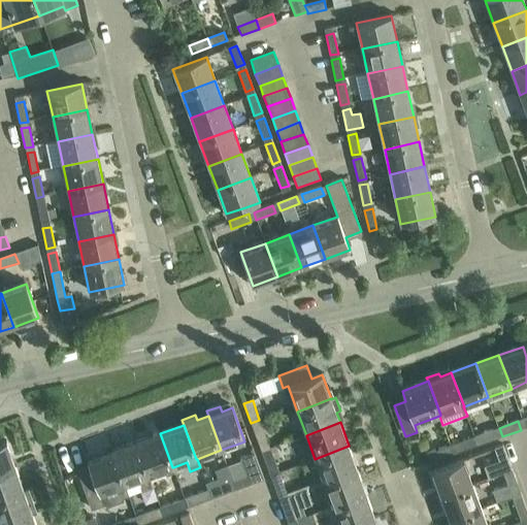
[(253,428),(259,447),(268,444),(261,425),(253,428)]
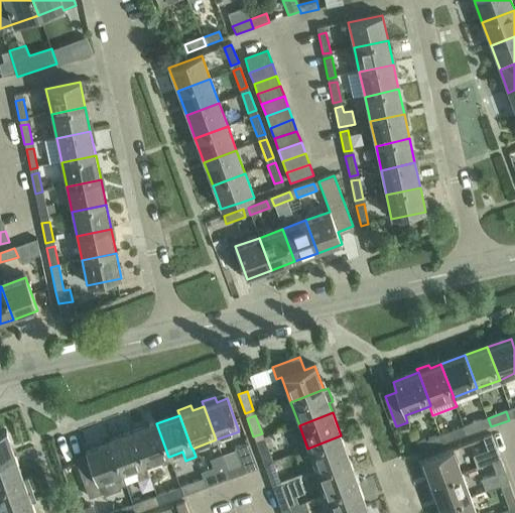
[(483,420),(465,426),(469,435),(487,428),(483,420)]
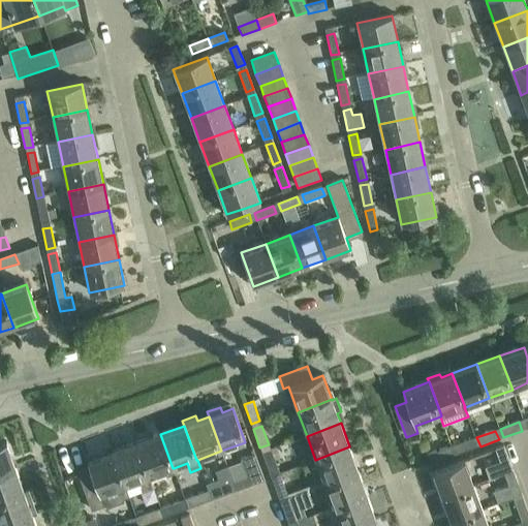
[(173,468),(160,434),(135,443),(148,477),(149,477),(165,471),(167,476),(176,473),(174,468),(173,468)]
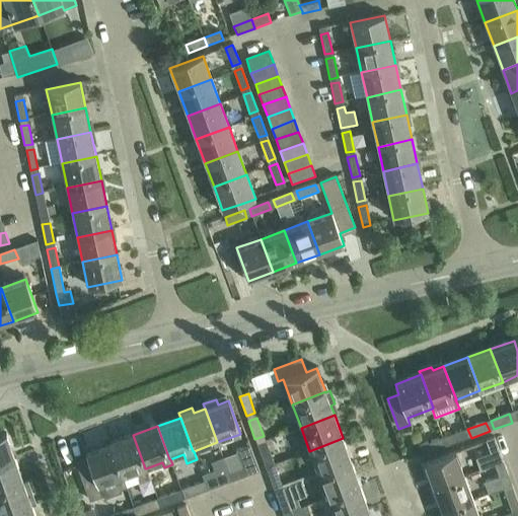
[(462,431),(444,438),(447,446),(466,439),(462,431)]
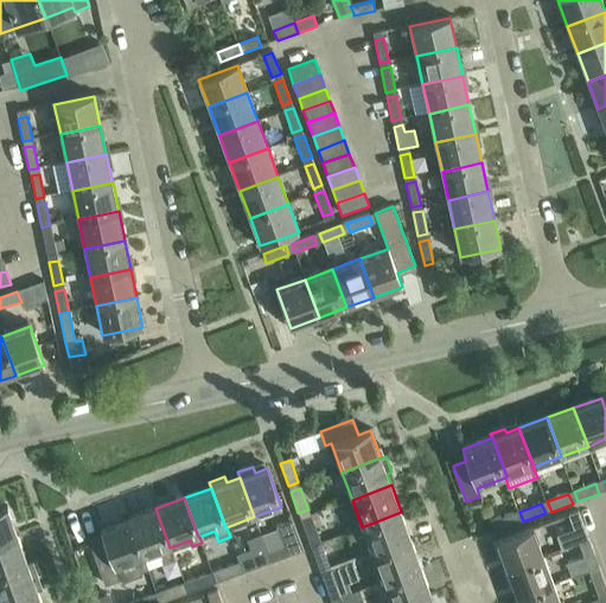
[(0,541),(18,536),(7,508),(0,510),(0,541)]
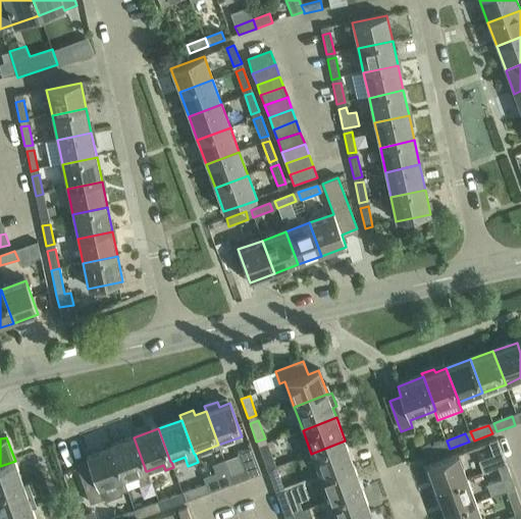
[(146,471),(134,437),(110,446),(122,480),(124,479),(137,475),(141,485),(152,481),(147,471),(146,471)]
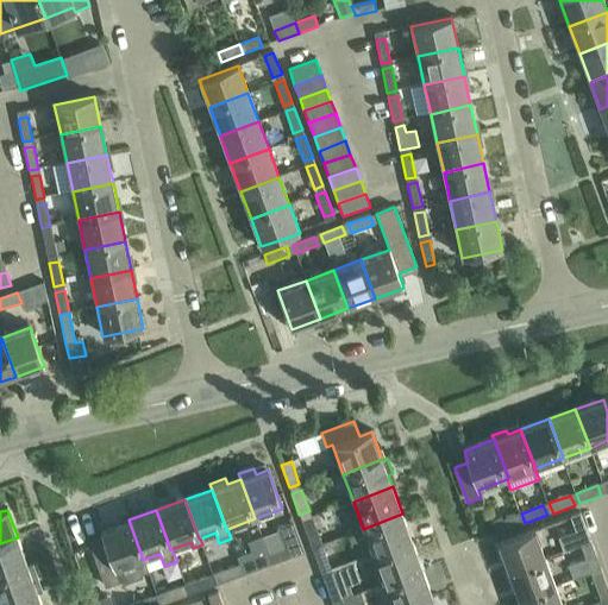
[(374,556),(413,542),(402,514),(363,529),(374,556)]
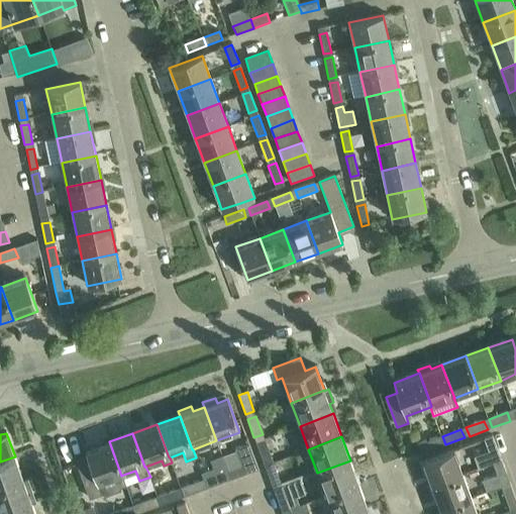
[(420,453),(445,444),(442,436),(417,445),(420,453)]
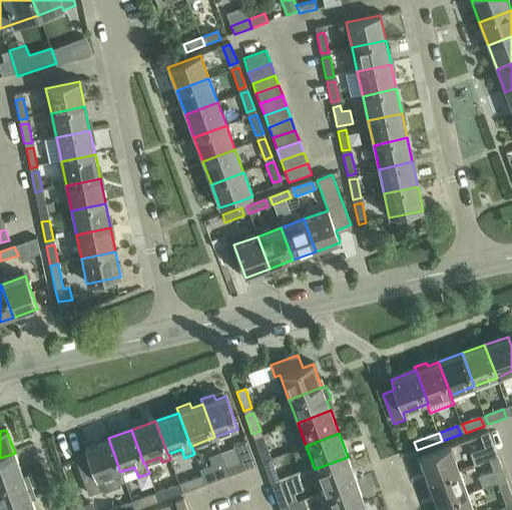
[(474,466),(489,461),(488,460),(497,457),(488,433),(480,436),(485,449),(470,454),(474,466)]
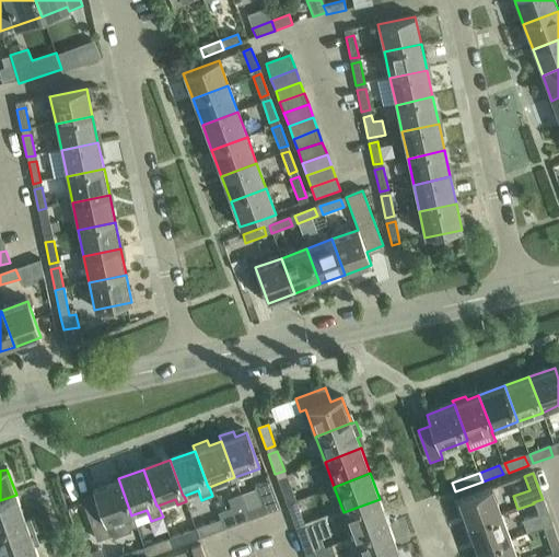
[(293,496),(287,476),(277,479),(284,499),(293,496)]
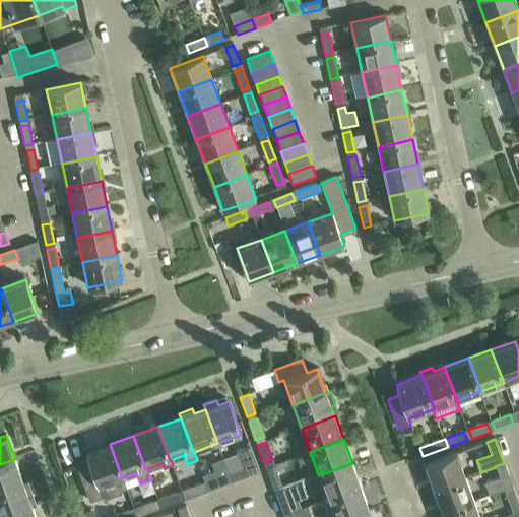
[(122,478),(110,444),(86,453),(88,460),(76,465),(89,502),(103,498),(108,499),(114,497),(117,493),(128,489),(124,477),(122,478)]
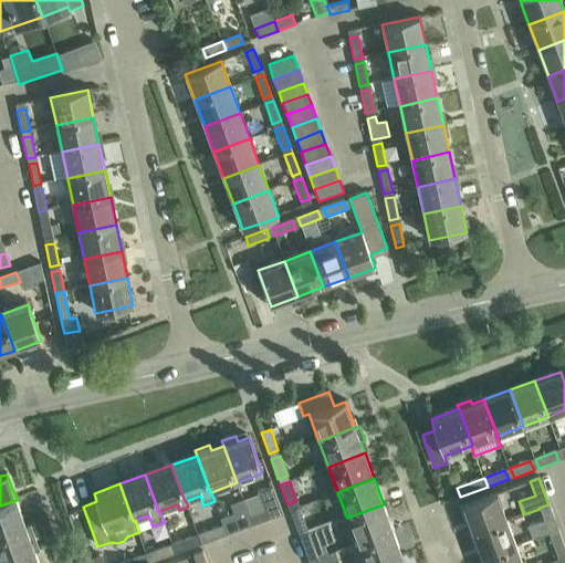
[(252,525),(282,514),(272,488),(259,493),(264,510),(250,515),(249,517),(252,525)]
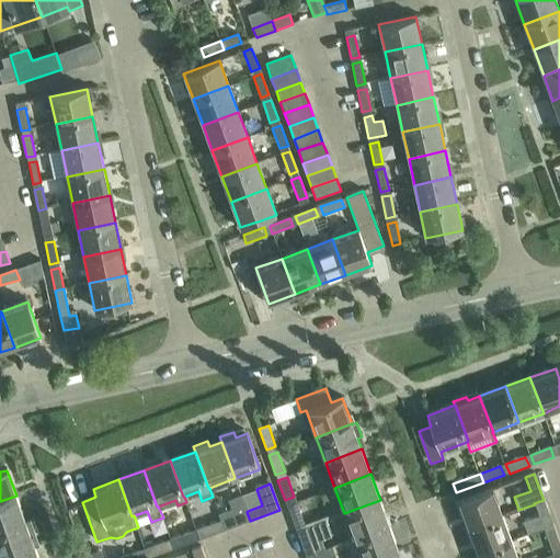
[(468,527),(502,514),(493,489),(459,501),(468,527)]
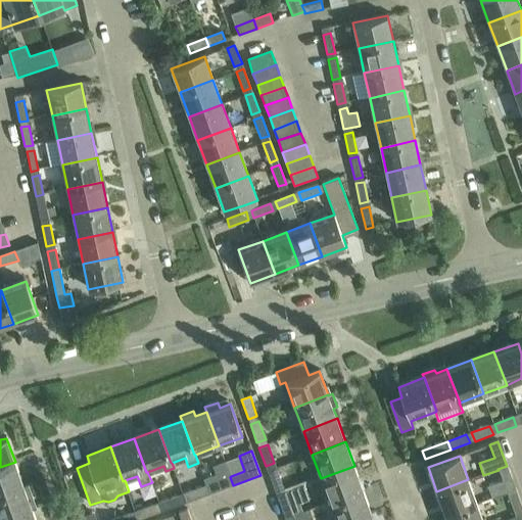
[(0,494),(24,486),(15,462),(0,467),(0,494)]
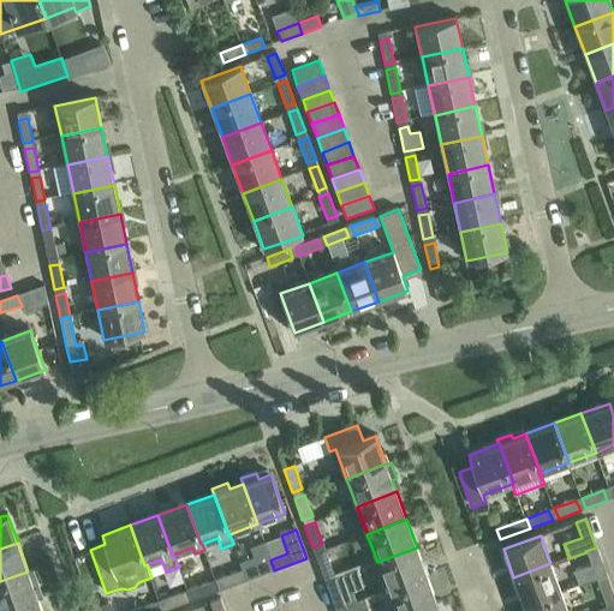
[(245,581),(274,570),(270,561),(272,559),(266,543),(251,549),(255,558),(240,563),(243,570),(242,570),(245,581)]
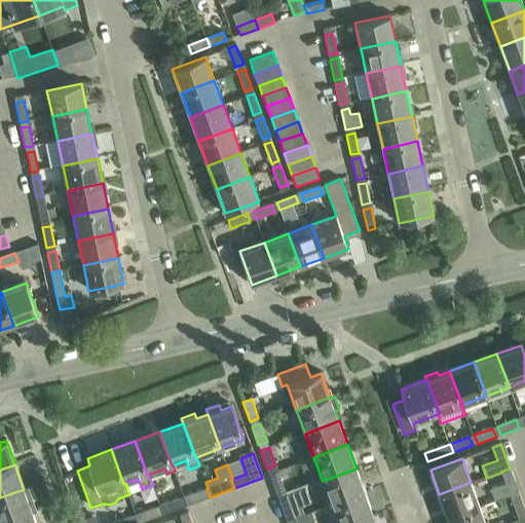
[(331,505),(365,492),(357,469),(323,481),(331,505)]
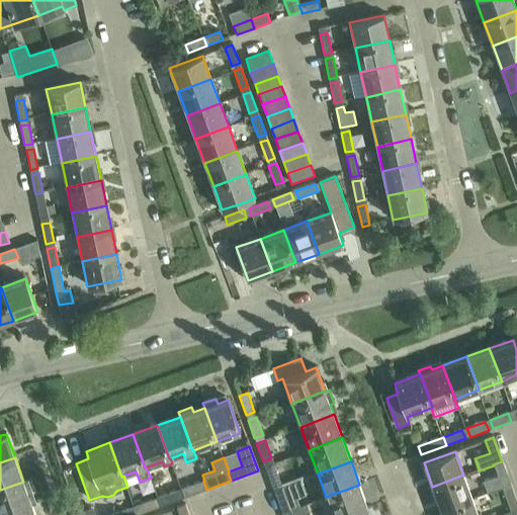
[(483,483),(487,494),(502,489),(502,488),(510,485),(502,461),(493,464),(494,465),(498,477),(483,483)]
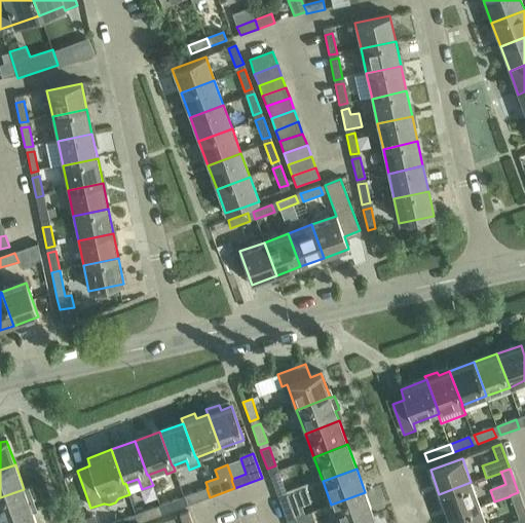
[(277,471),(268,474),(275,493),(285,490),(277,471)]
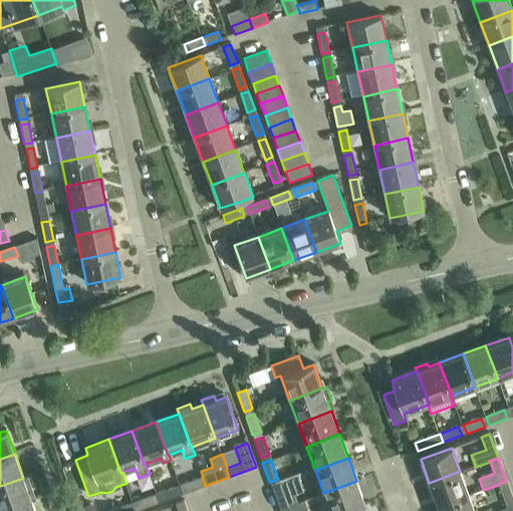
[(294,473),(301,507),(317,504),(310,470),(294,473)]
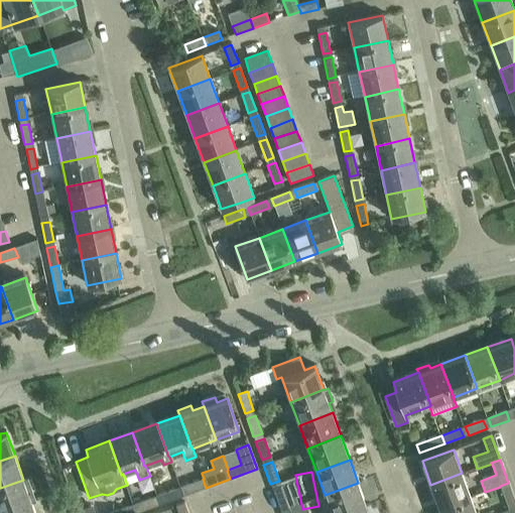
[(439,508),(471,497),(462,473),(430,485),(439,508)]
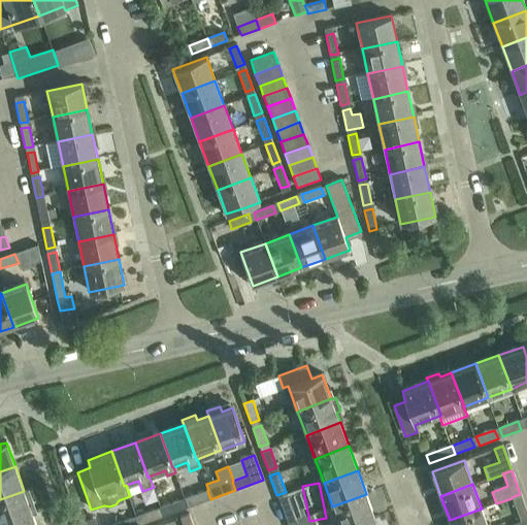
[(6,524),(33,515),(30,506),(34,505),(29,490),(24,491),(0,499),(0,524),(6,524)]
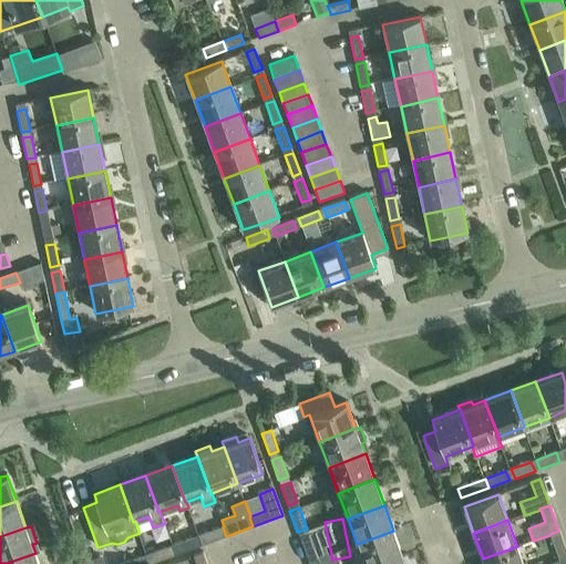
[(222,539),(217,529),(197,536),(202,545),(222,539)]
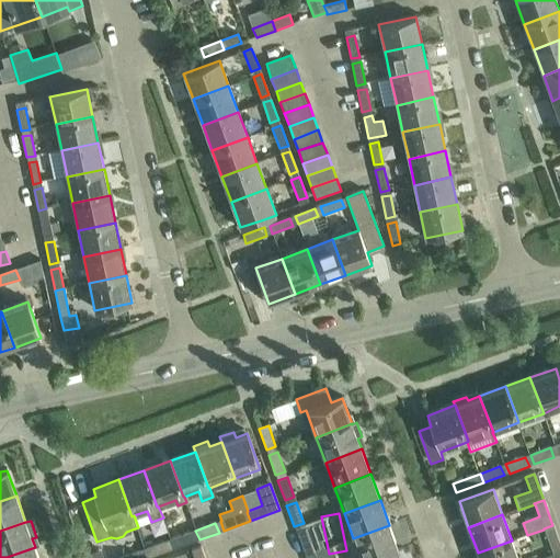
[(381,557),(399,551),(389,525),(353,538),(360,557),(381,557)]
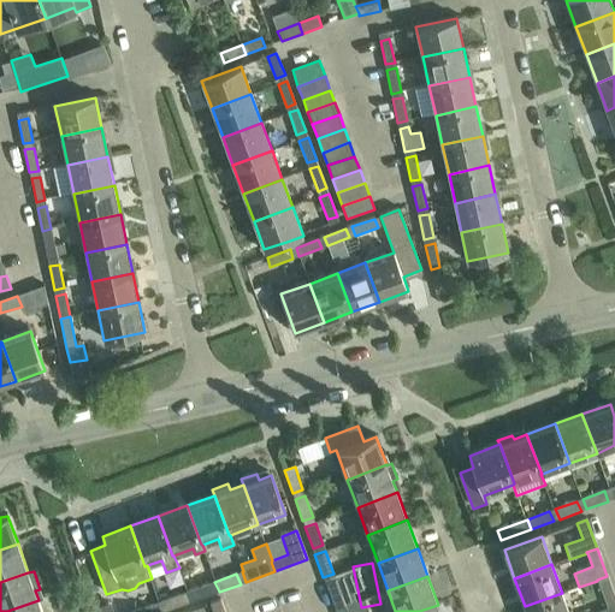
[(614,594),(607,576),(597,580),(597,581),(604,601),(614,598),(614,594)]
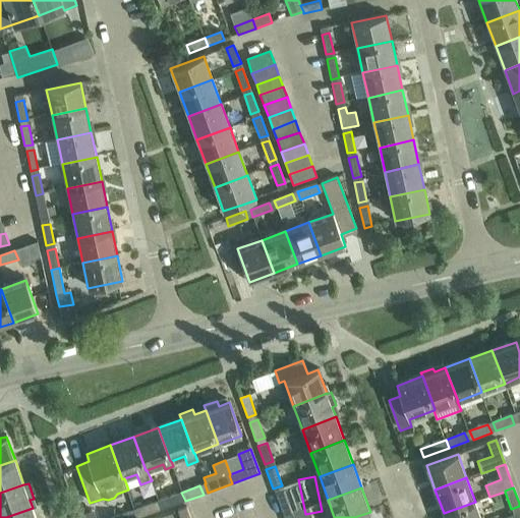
[(281,512),(290,508),(283,491),(275,494),(281,512)]
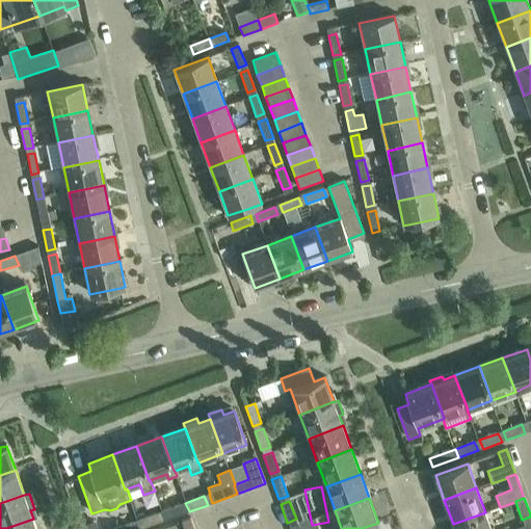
[(164,521),(184,513),(181,505),(161,512),(164,521)]
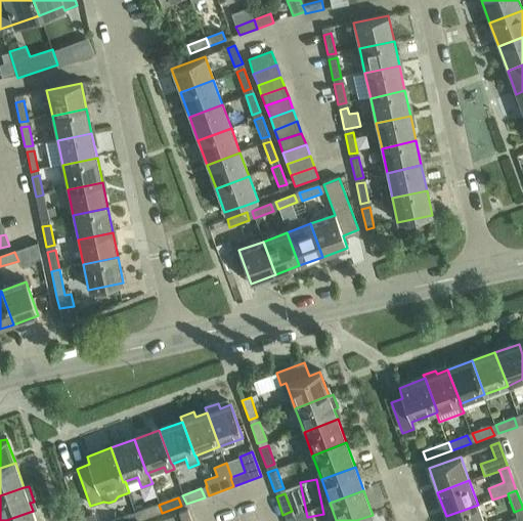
[(483,520),(478,505),(446,516),(447,520),(483,520)]
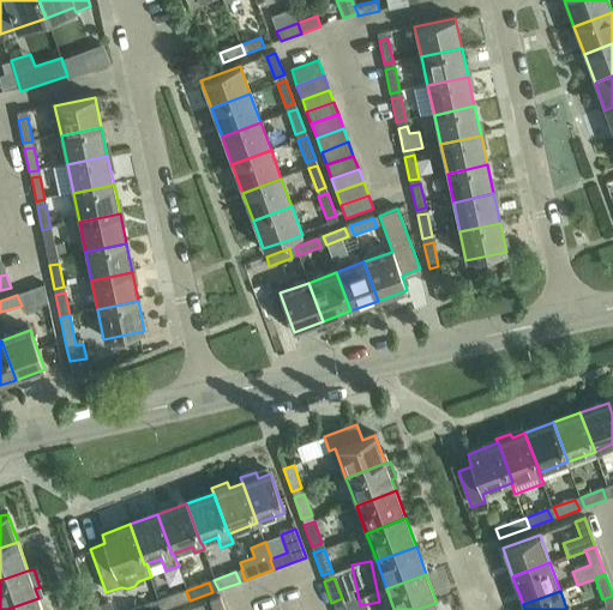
[(180,592),(157,601),(160,609),(167,609),(184,603),(180,592)]
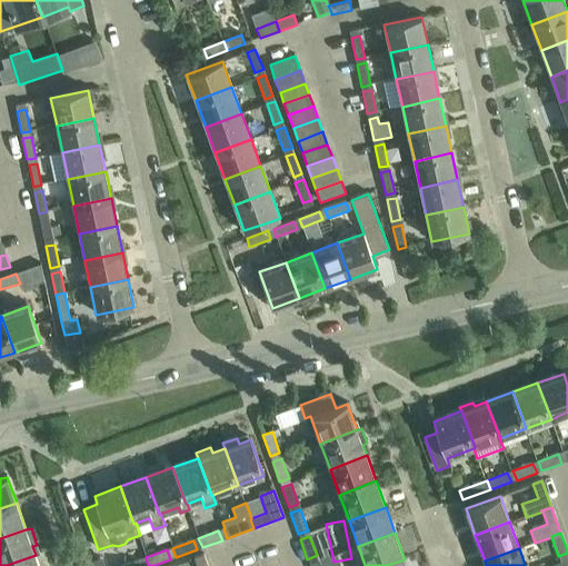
[(39,565),(36,555),(7,565),(39,565)]
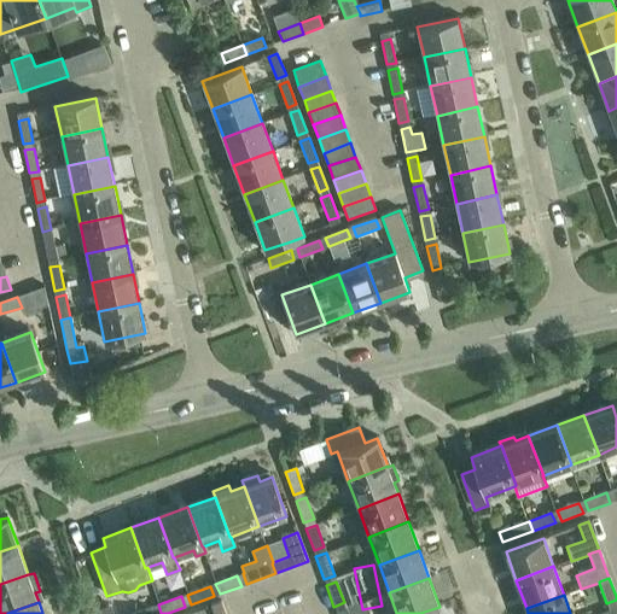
[(225,613),(220,602),(210,606),(214,613),(225,613)]
